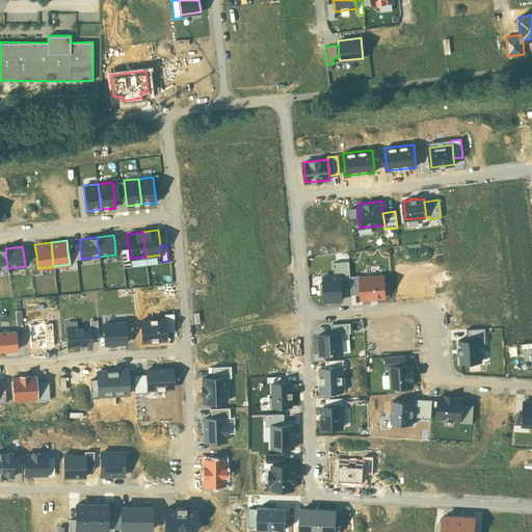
[(131,266),(130,258),(129,248),(122,249),(124,267),(131,266)]
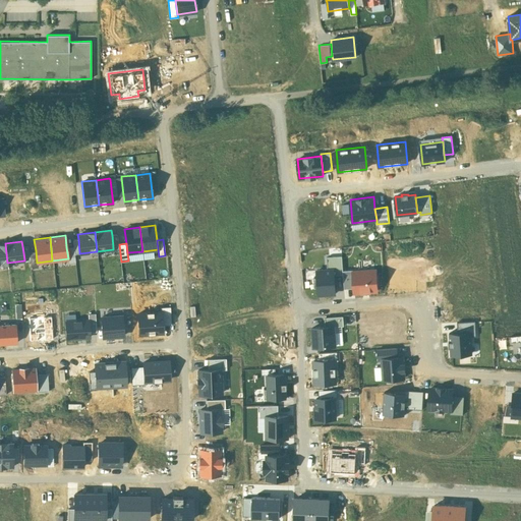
[(73,246),(66,247),(68,258),(68,262),(75,262),(74,253),(73,246)]
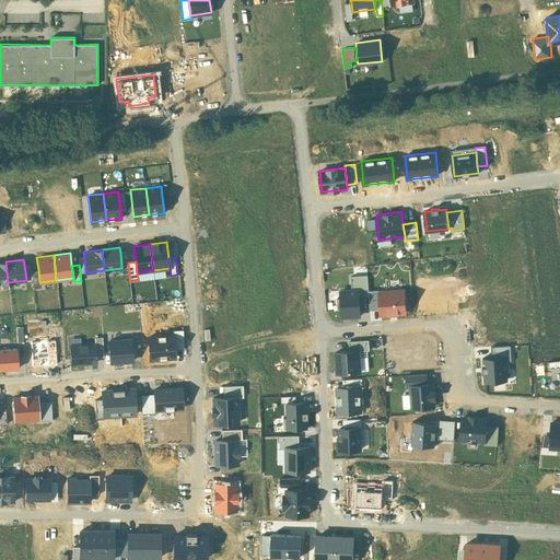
[(39,282),(38,269),(31,270),(32,279),(33,288),(41,287),(39,282)]
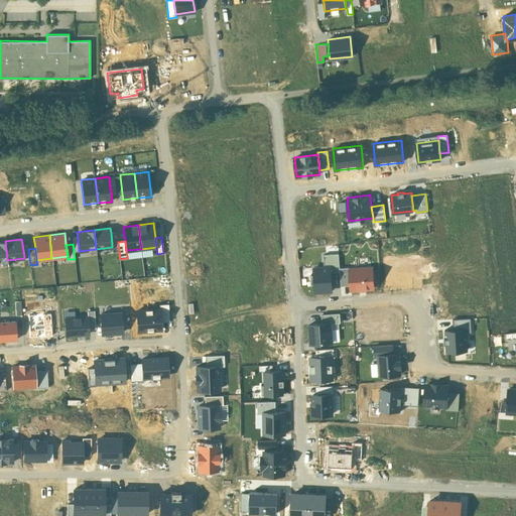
[(331,265),(332,272),(340,271),(340,268),(339,253),(324,254),(325,266),(331,265)]
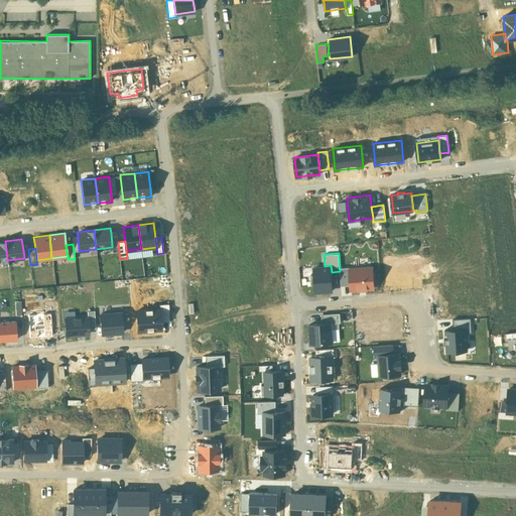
[(325,266),(313,266),(315,292),(333,291),(332,272),(331,265),(325,266)]
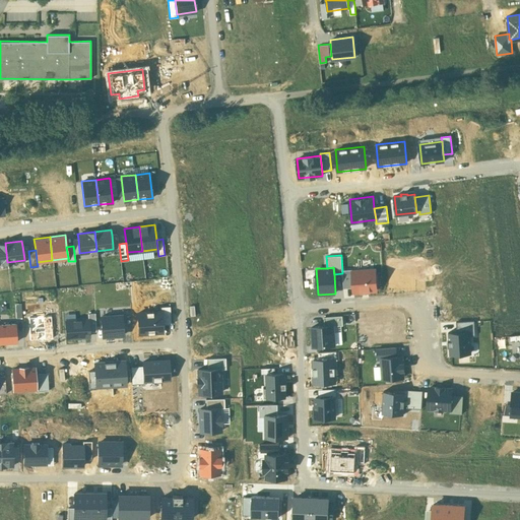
[(343,287),(353,287),(351,270),(351,269),(342,270),(342,273),(343,287)]
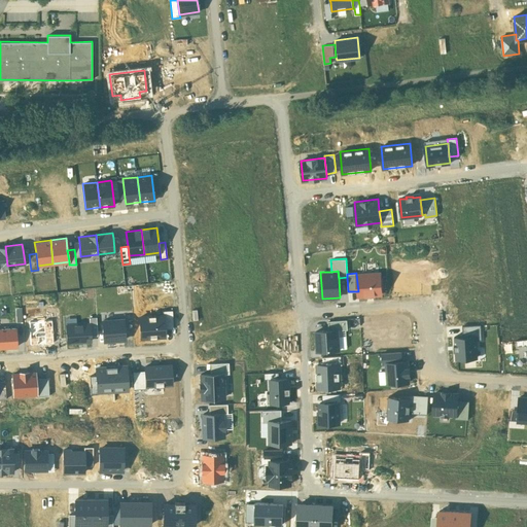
[(381,273),(356,274),(358,291),(358,296),(382,295),(381,273)]
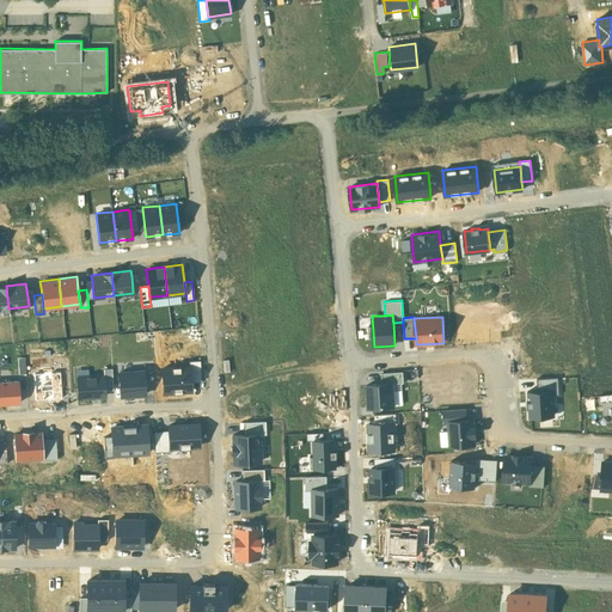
[(190,365),(191,381),(201,380),(200,360),(188,361),(189,365),(190,365)]
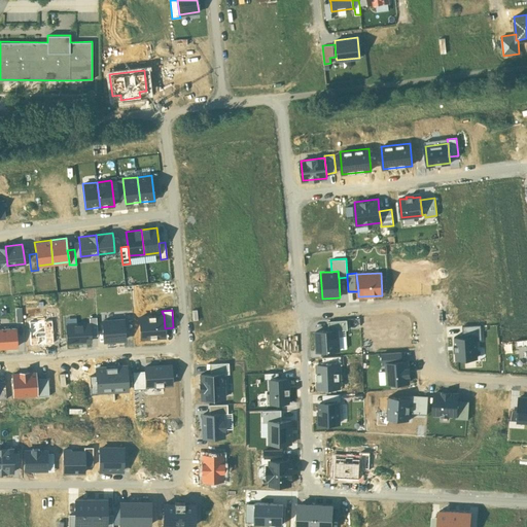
[(163,314),(139,316),(140,338),(166,337),(165,328),(164,314),(163,314)]
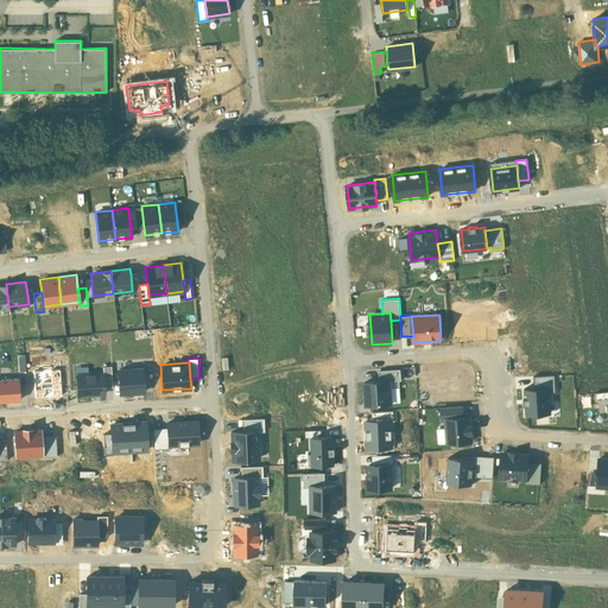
[(143,367),(118,369),(120,393),(144,392),(143,367)]
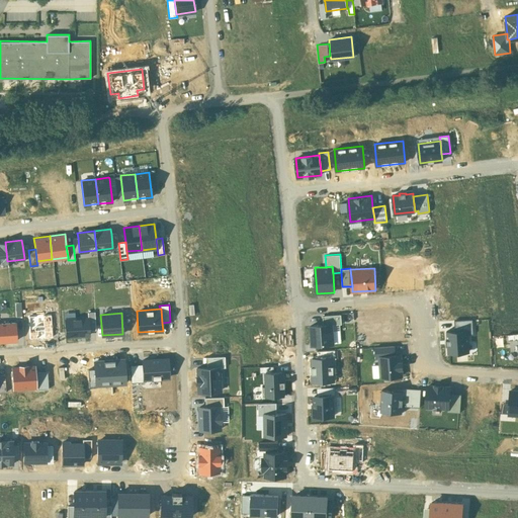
[(28,316),(30,338),(53,337),(51,315),(28,316)]
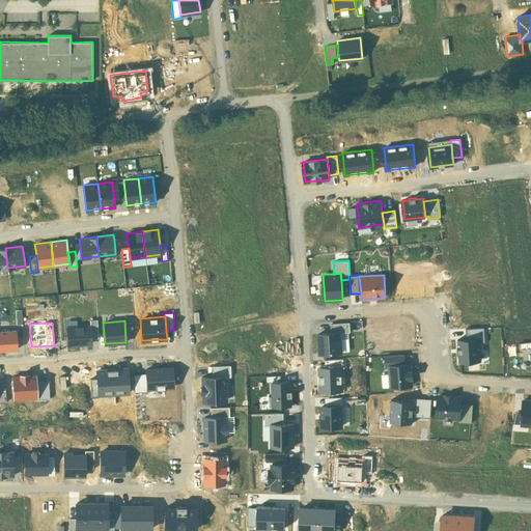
[(331,324),(332,332),(341,332),(351,332),(350,323),(331,324)]
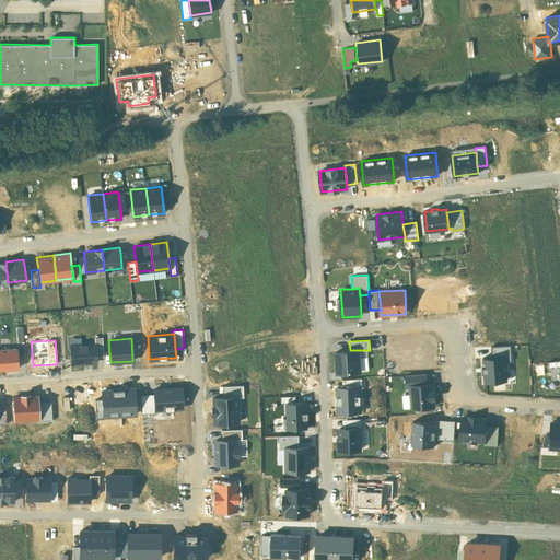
[(95,342),(70,345),(71,364),(96,363),(96,357),(95,342)]
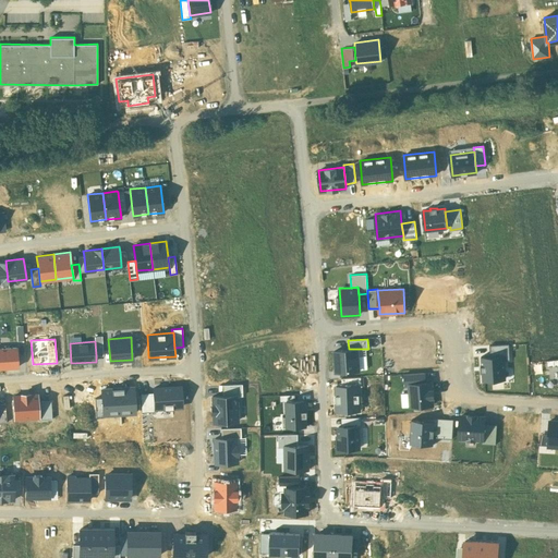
[(489,346),(490,356),(505,355),(505,360),(510,360),(509,343),(489,346)]
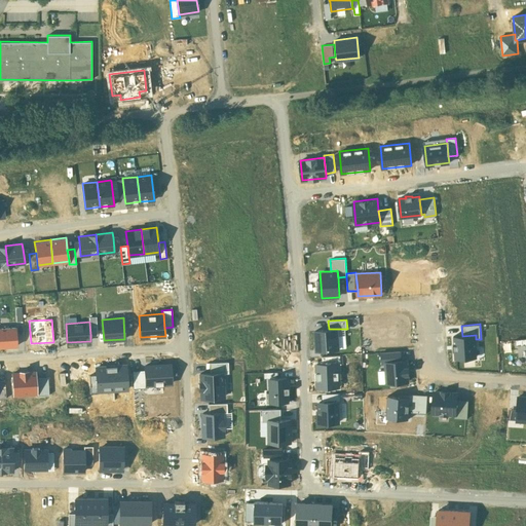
[(15,327),(0,327),(0,346),(16,345),(15,327)]
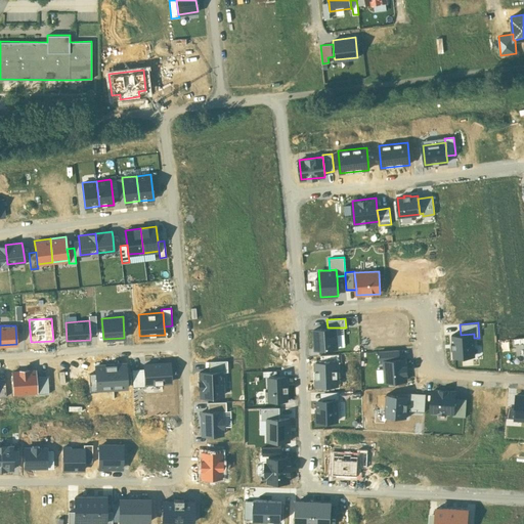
[(328,328),(313,329),(315,349),(338,347),(337,328),(328,328)]
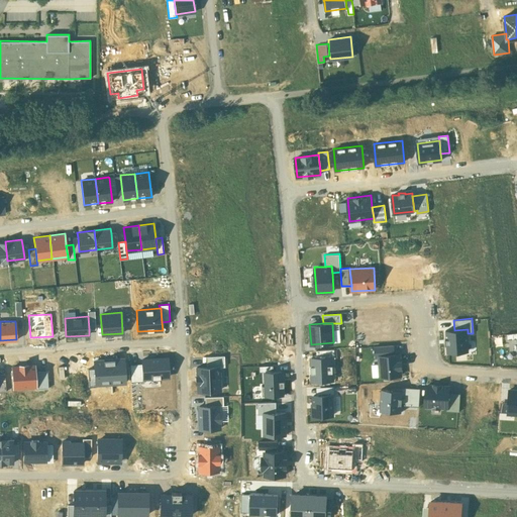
[(454,330),(445,330),(447,351),(469,350),(468,333),(468,329),(454,330)]
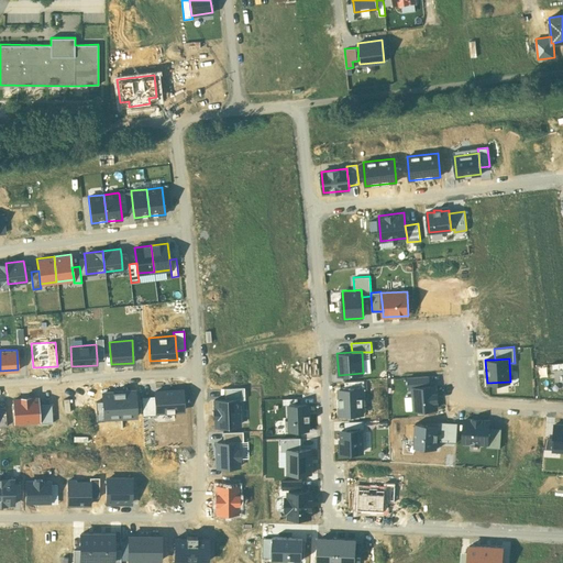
[(412,387),(430,386),(429,376),(408,377),(409,390),(412,389),(412,387)]
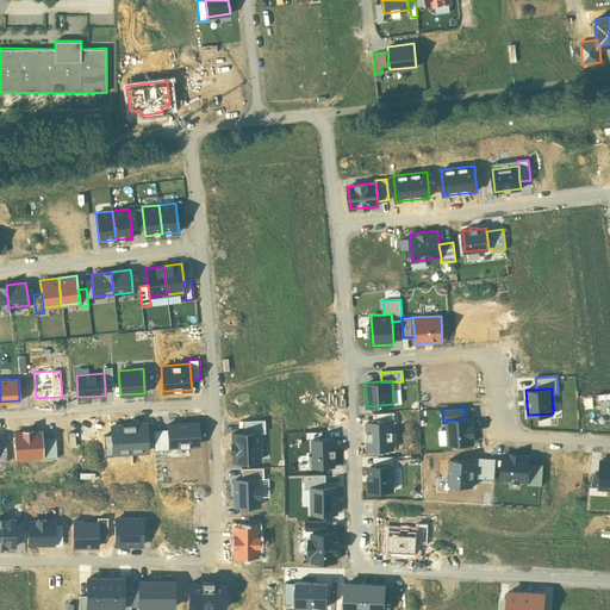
[(466,418),(447,419),(447,422),(448,444),(474,442),(473,435),(474,435),(474,425),(473,425),(472,417),(466,418)]
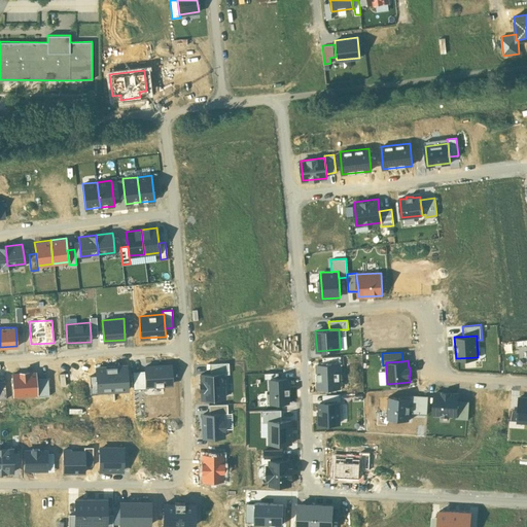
[(210,374),(223,373),(229,373),(229,362),(210,363),(210,374)]
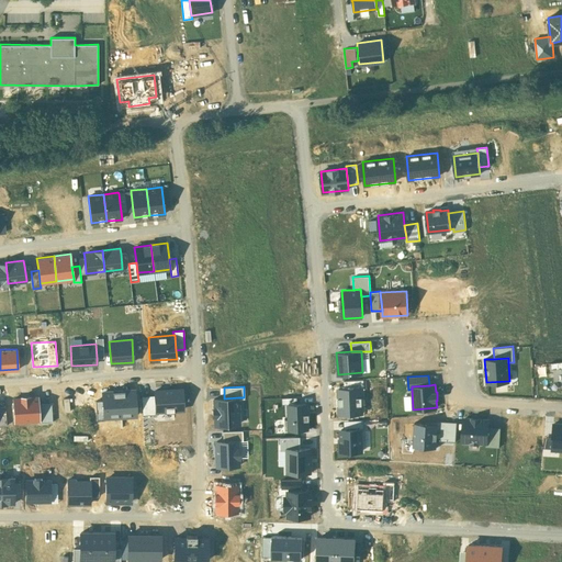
[(182,388),(154,390),(154,395),(155,412),(156,412),(183,409),(182,388)]
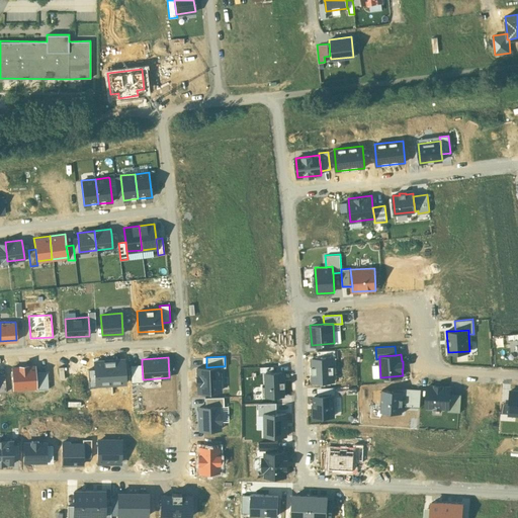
[(311,358),(312,381),(334,380),(333,357),(318,358),(311,358)]
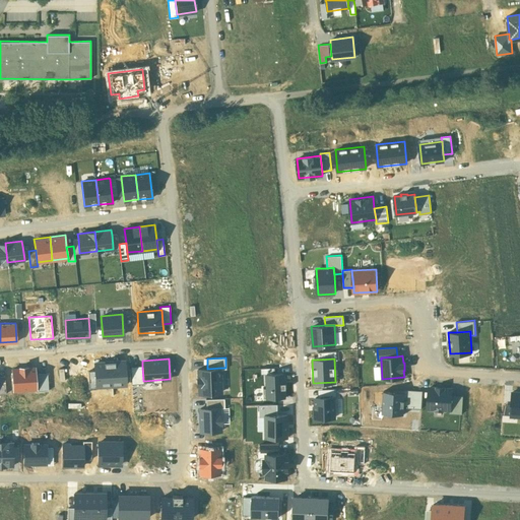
[(110,361),(112,387),(127,385),(125,360),(110,361)]
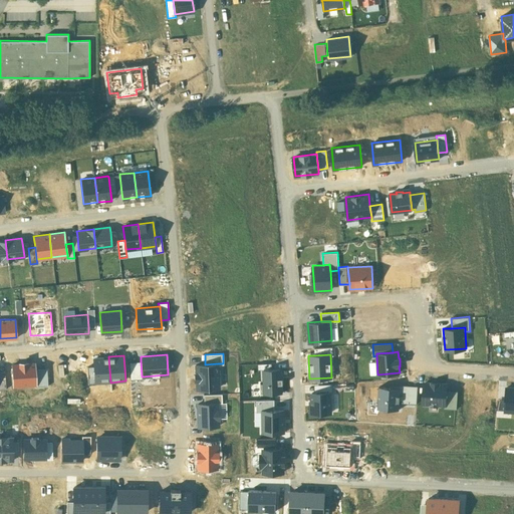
[(95,383),(110,382),(108,356),(93,358),(93,366),(95,383)]
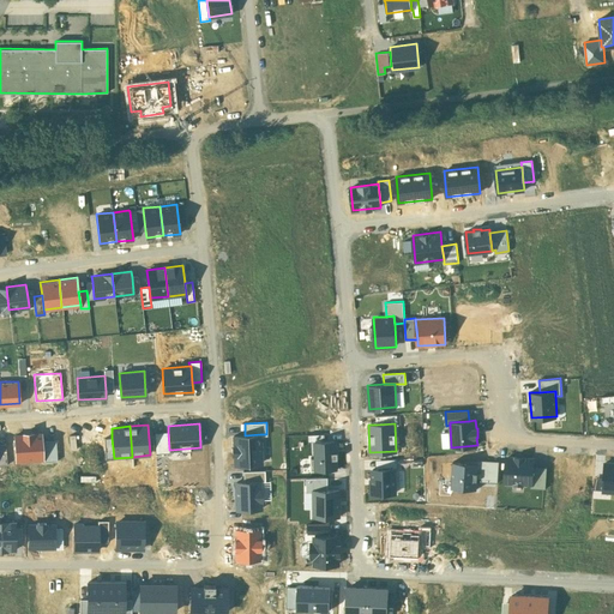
[(22,434),(14,434),(16,462),(42,459),(43,459),(42,441),(41,433),(32,433),(32,432),(22,433),(22,434)]
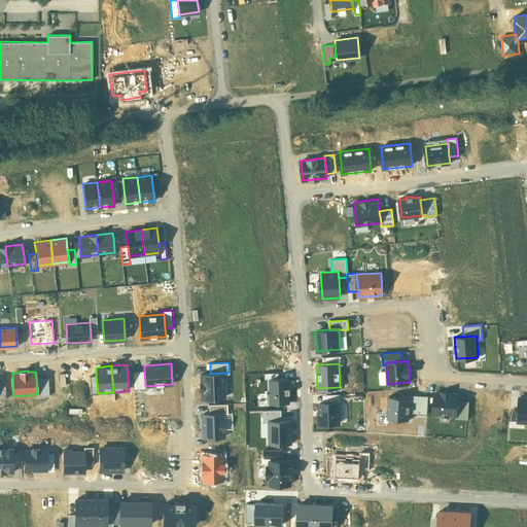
[(145,386),(144,371),(133,372),(134,388),(146,388),(146,386),(145,386)]
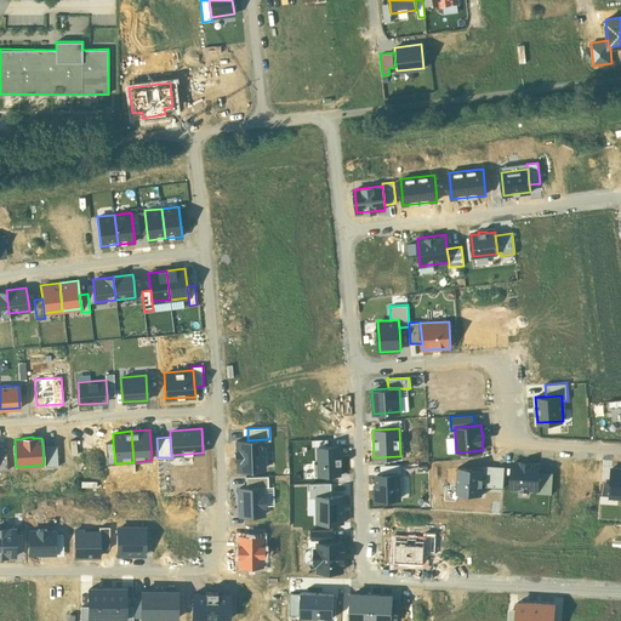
[(248,440),(235,440),(237,469),(265,469),(263,439),(248,440)]
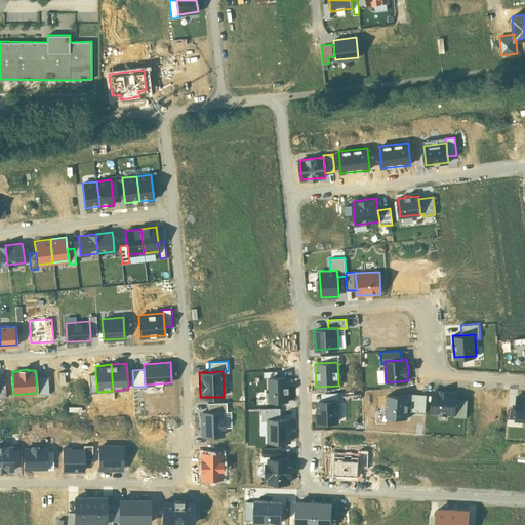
[(47,376),(36,377),(37,393),(36,393),(36,395),(48,394),(47,376)]
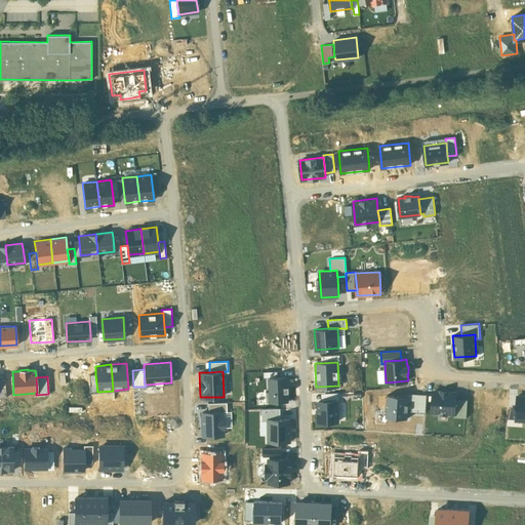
[(277,377),(269,377),(270,401),(288,401),(287,376),(277,377)]
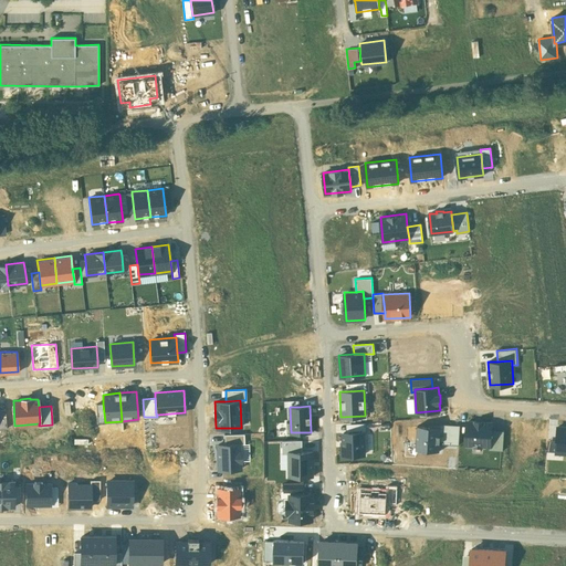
[(492,421),(467,420),(465,446),(489,447),(491,447),(491,430),(492,421)]
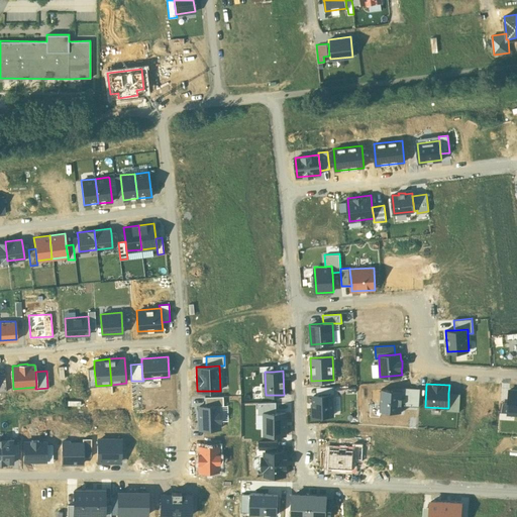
[(402,391),(401,405),(419,406),(420,389),(398,387),(398,390),(402,391)]
